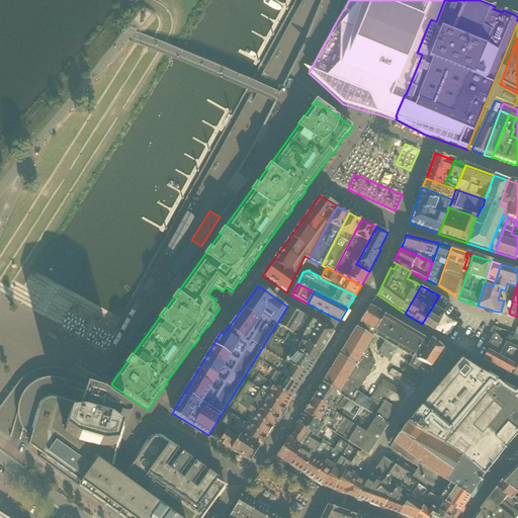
[(434,331),(450,303),(439,295),(422,324),(434,331)]
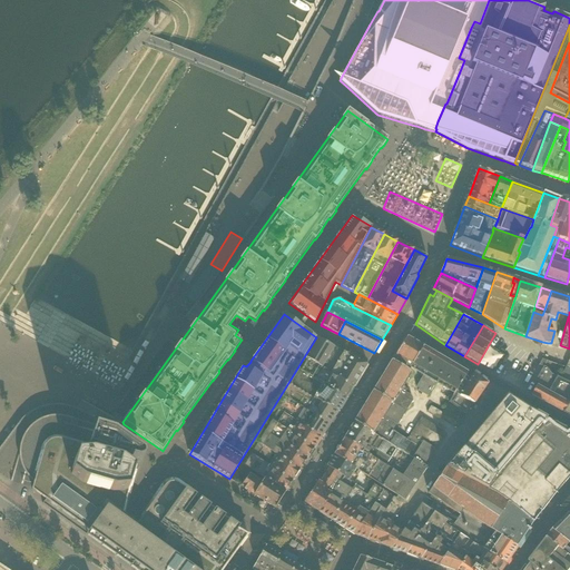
[(436,355),(406,337),(392,361),(403,367),(406,362),(426,373),(436,355)]
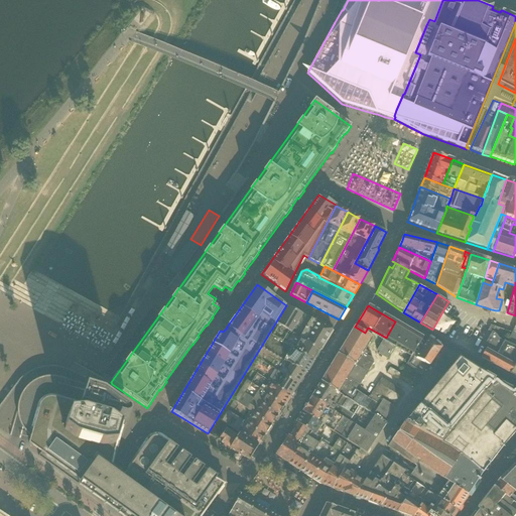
[(290,333),(296,323),(301,313),(287,306),(277,324),(290,333)]
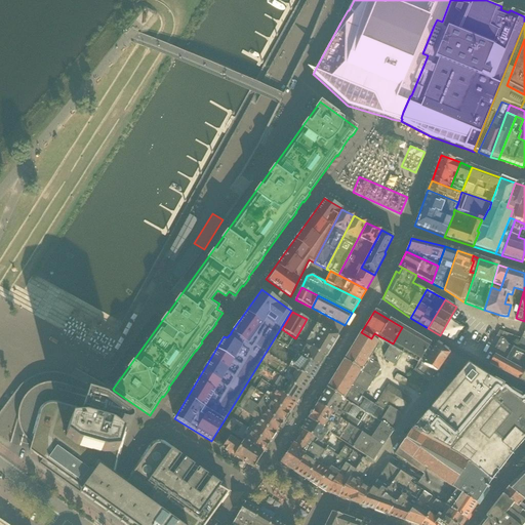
[(307,319),(301,328),(331,346),(338,335),(324,328),(307,319)]
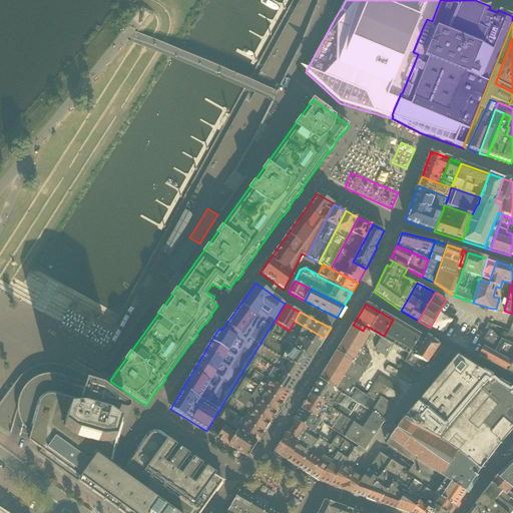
[(384,336),(410,351),(411,351),(420,336),(393,320),(384,336)]
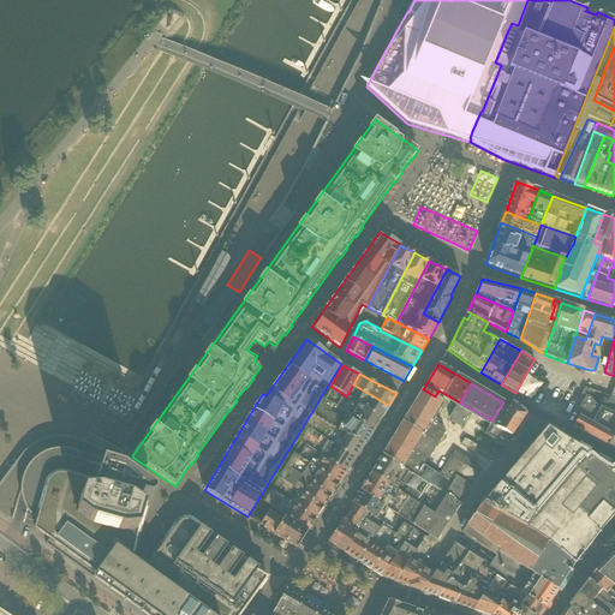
[(346,396),(381,417),(388,405),(353,384),(346,396)]
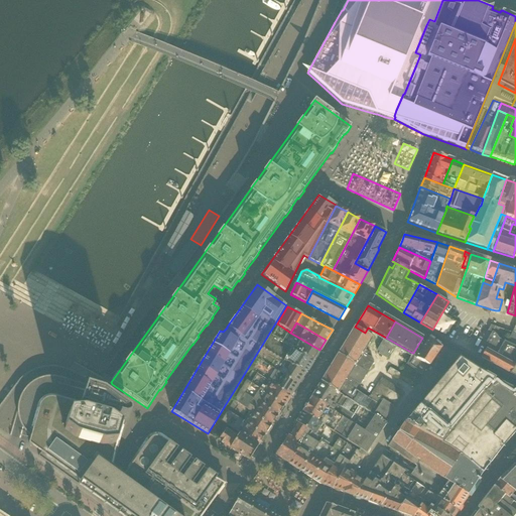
[(270,334),(313,360),(319,350),(290,333),(277,324),(270,334)]
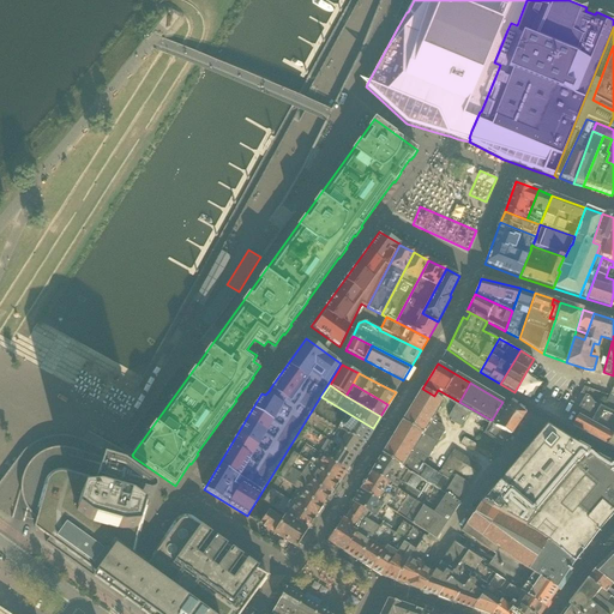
[(439,419),(432,415),(441,401),(434,396),(422,389),(402,421),(421,433),(438,444),(445,432),(444,426),(438,422),(439,419)]
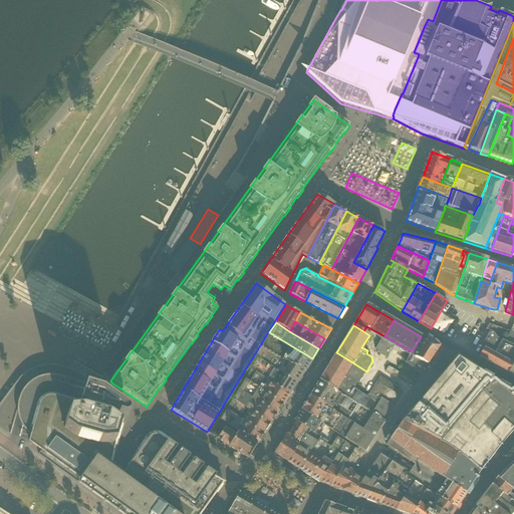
[(65,335),(79,341),(82,334),(68,328),(65,335)]
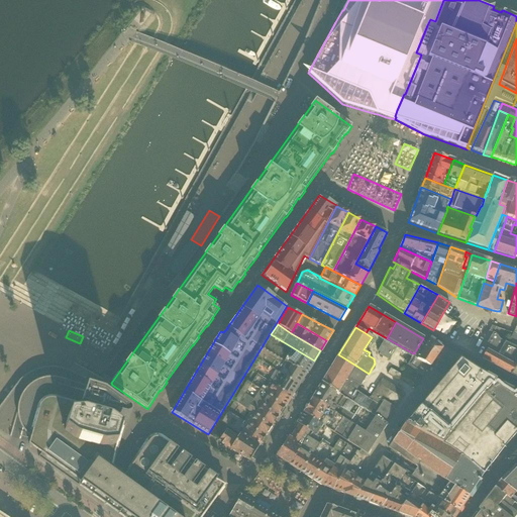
[(516,364),(516,347),(508,344),(509,343),(505,341),(504,342),(500,340),(500,338),(497,335),(495,333),(493,332),(486,345),(489,346),(482,358),(510,375),(516,364)]
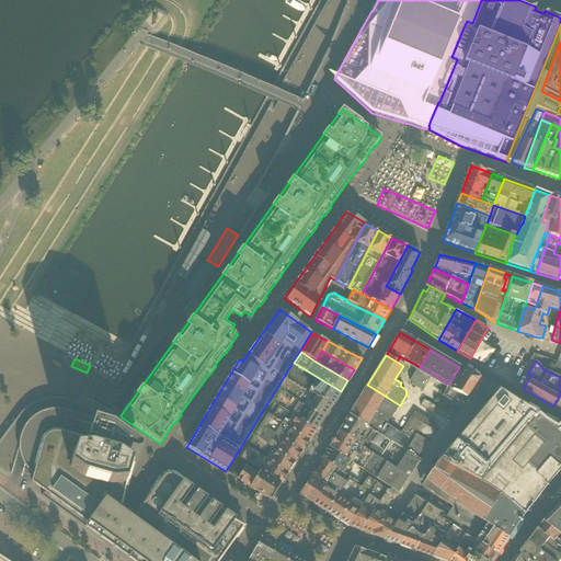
[(560,377),(560,363),(557,362),(552,373),(551,374),(560,377)]
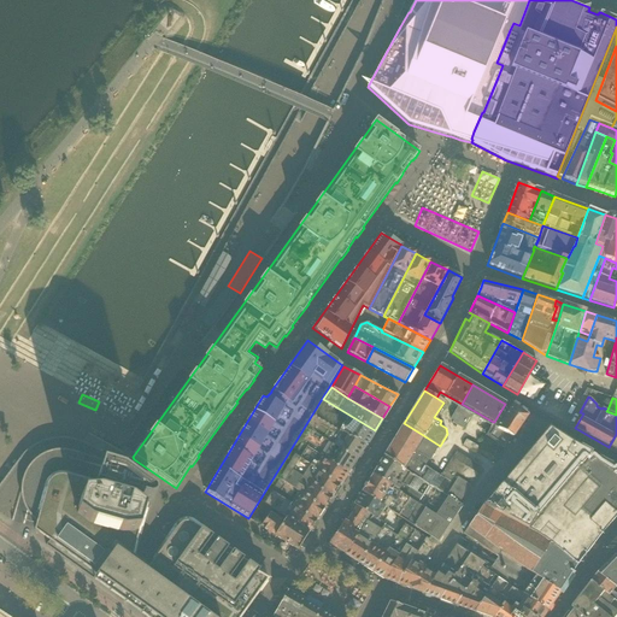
[(313,415),(365,446),(375,430),(323,399),(313,415)]
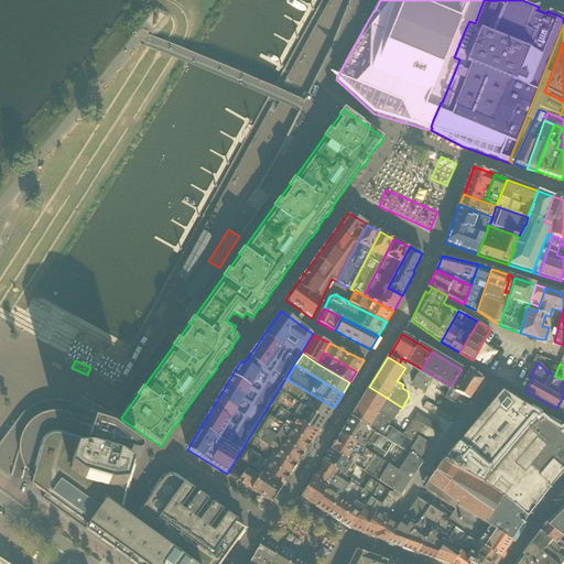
[(481,381),(483,380),(464,367),(462,369),(452,386),(451,386),(448,390),(446,393),(443,399),(462,410),(465,405),(468,399),(469,400),(474,393),(481,381)]
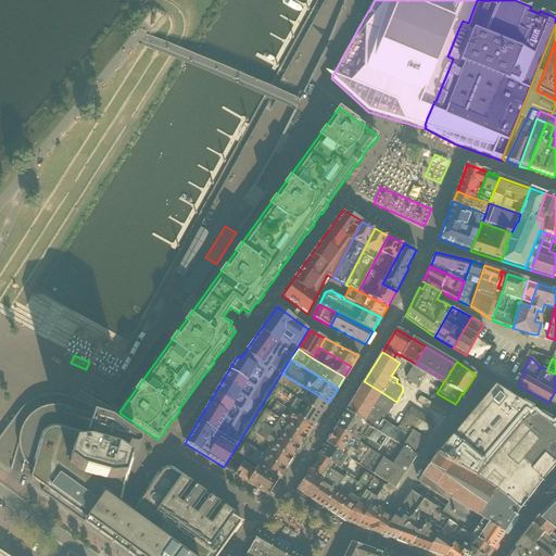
[(413,366),(406,378),(408,379),(408,381),(418,387),(425,373),(413,366)]
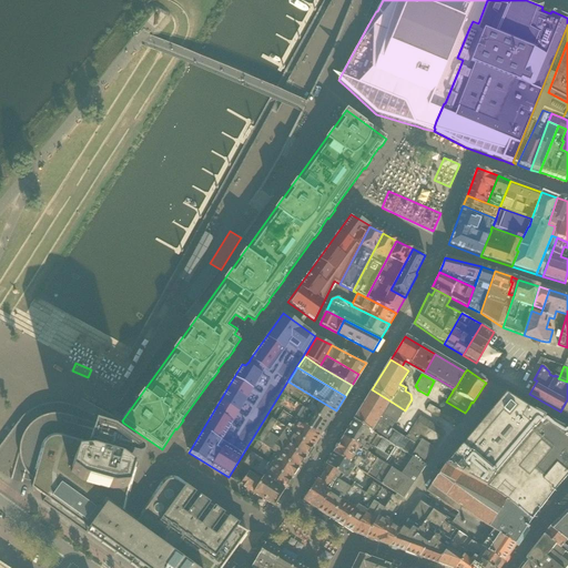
[(270,413),(274,415),(279,409),(300,423),(321,435),(336,411),(288,382),(270,413)]
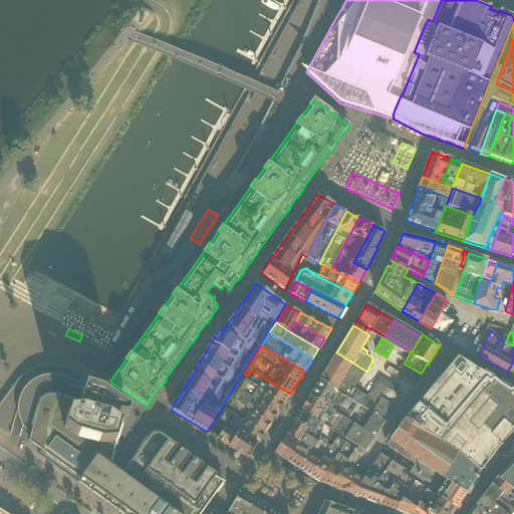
[(346,387),(351,378),(358,383),(366,371),(352,362),(336,352),(320,380),(343,396),(347,388),(346,387)]
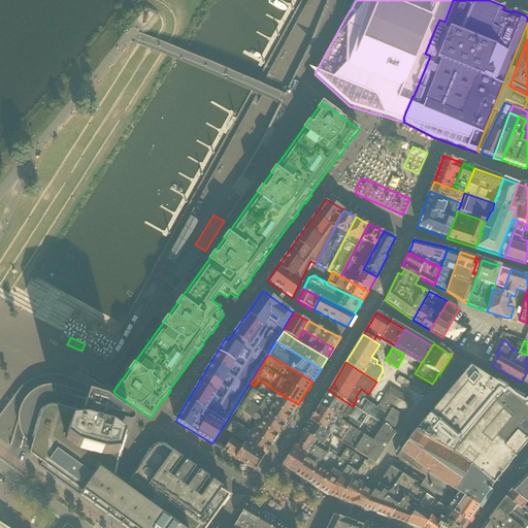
[(469,366),(415,431),(413,433),(458,457),(459,458),(465,462),(471,467),(493,485),(515,457),(527,441),(527,440),(527,399),(516,393),(489,378),(469,366)]
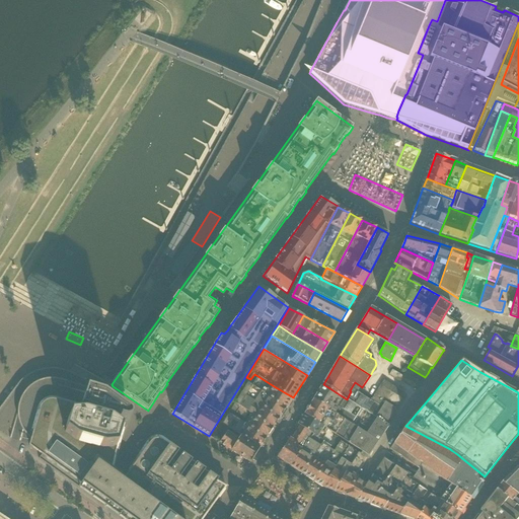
[(425,377),(408,367),(405,372),(421,381),(425,377)]
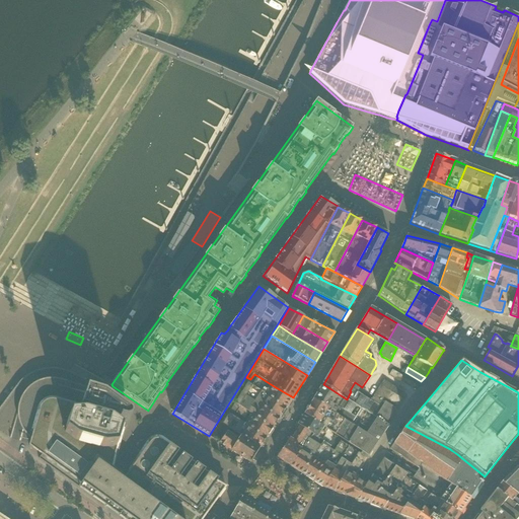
[(399,381),(402,376),(392,370),(388,375),(399,382),(399,381)]
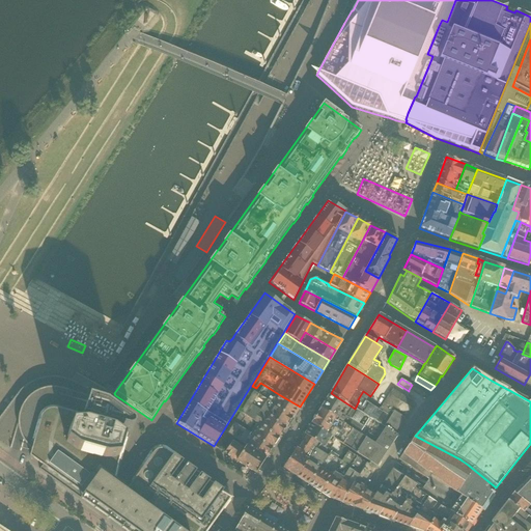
[(427,395),(430,390),(415,381),(412,385),(427,395)]
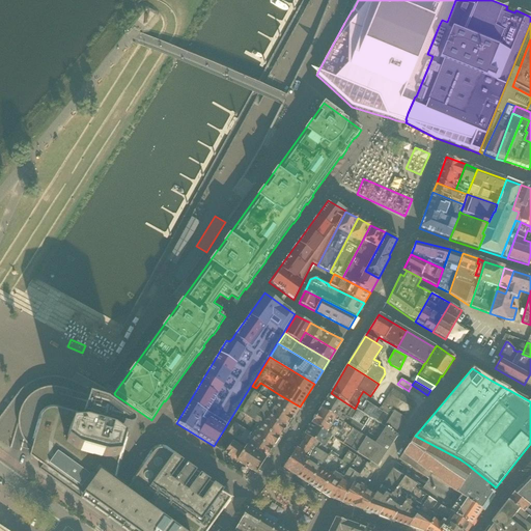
[(412,385),(409,390),(424,399),(427,395),(412,385)]
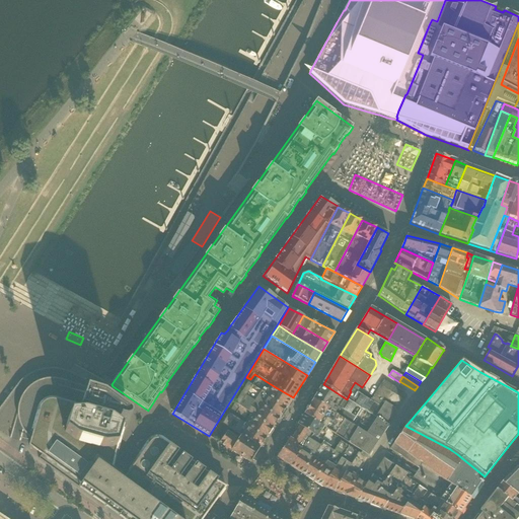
[(380,385),(391,392),(401,398),(405,393),(383,380),(380,385)]
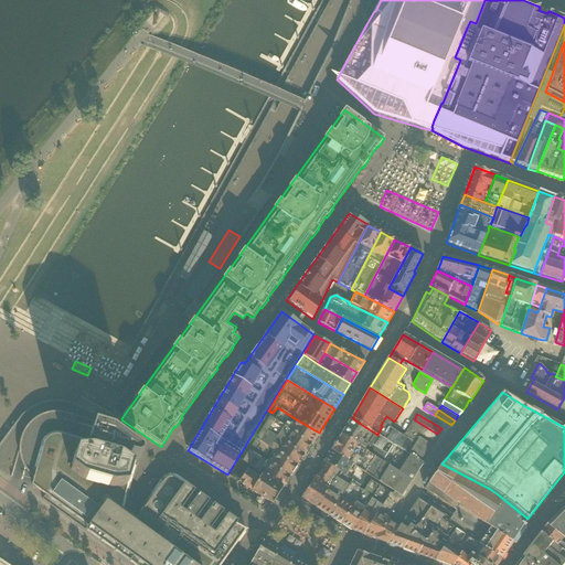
[(263,428),(305,455),(311,444),(287,428),(287,427),(269,417),(263,428)]
